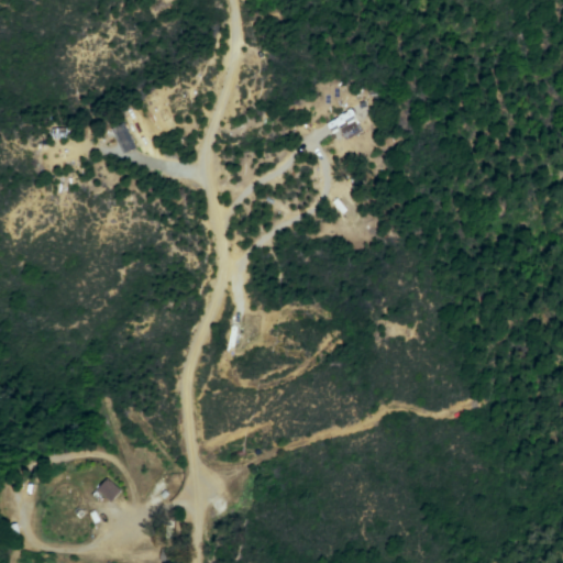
[(127,113),(133,111),(146,138),(140,141),(127,113)]
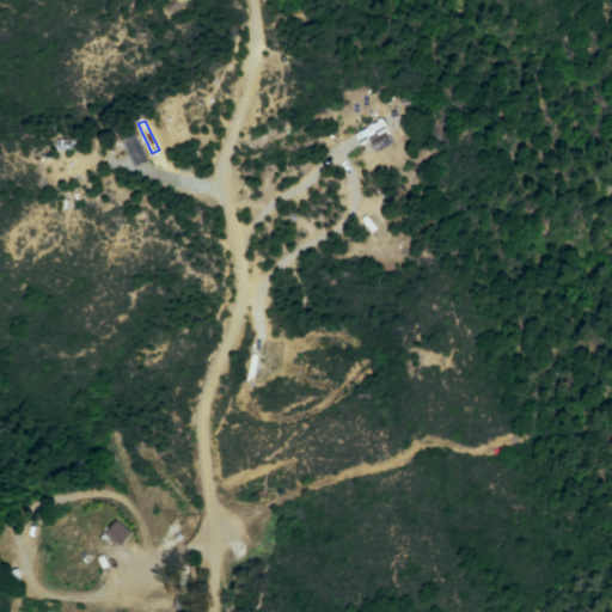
[(374,151),(367,139),(384,129),(390,141),(374,151)]
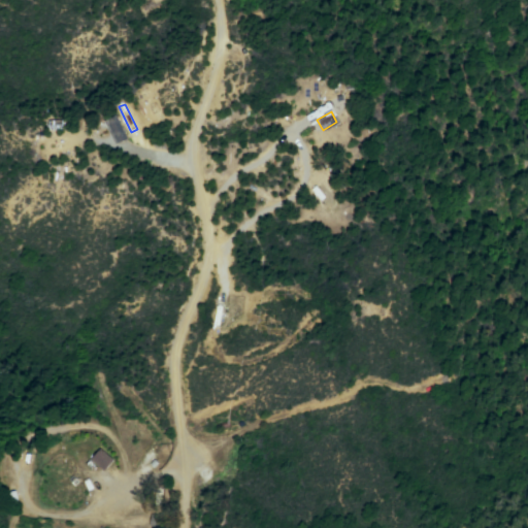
[(103,120),(114,143),(127,137),(116,113),(103,120)]
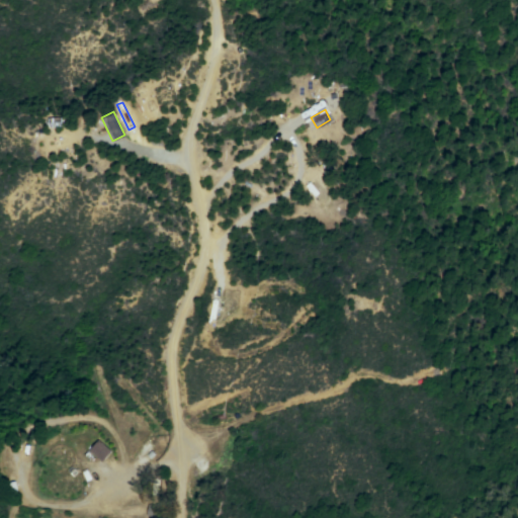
[(100,460),(88,449),(97,439),(110,450),(100,460)]
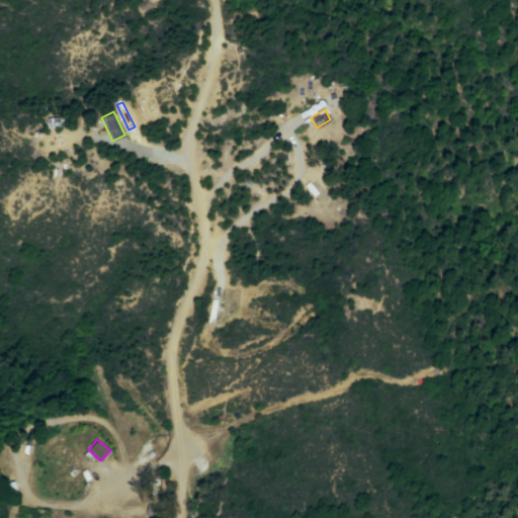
[(147,503),(157,505),(156,516),(145,515),(147,503)]
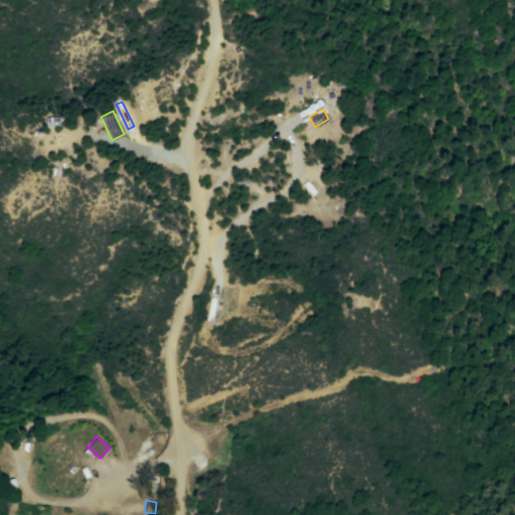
All buildings are outlined.
